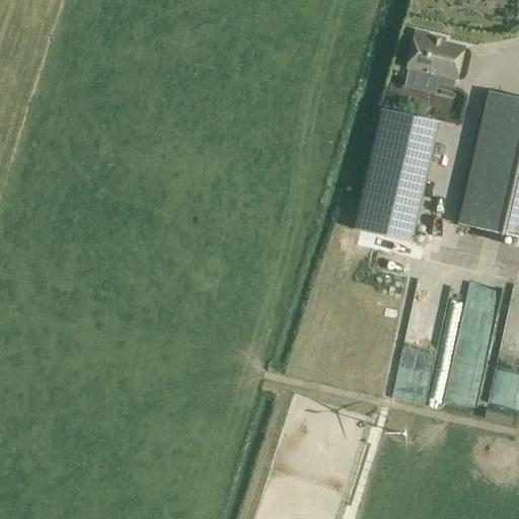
[(417,32),(408,68),(458,80),(466,48),(446,43),(447,40),(417,32)]
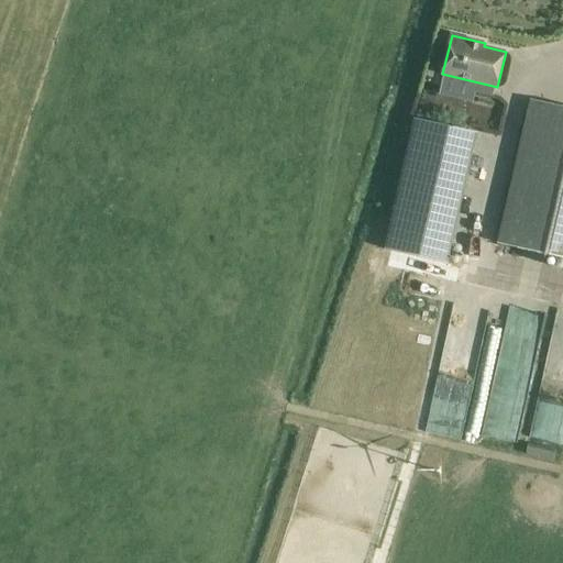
[(562,107),(529,99),(496,244),(562,258),(562,107)]
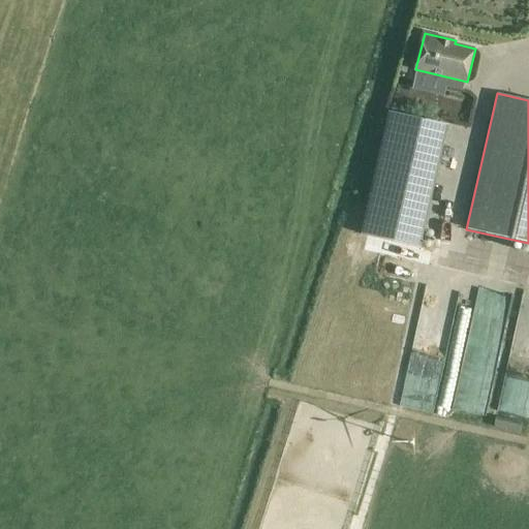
[(421,248),(448,125),(389,111),(360,234),(421,248)]
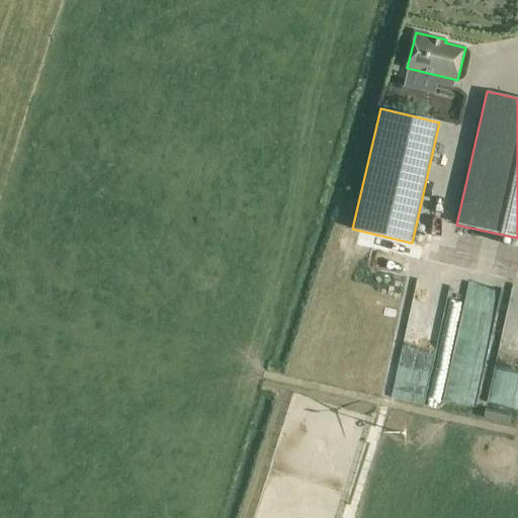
[(438,310),(418,305),(401,373),(427,380),(430,367),(447,372),(459,323),(436,318),(438,310)]
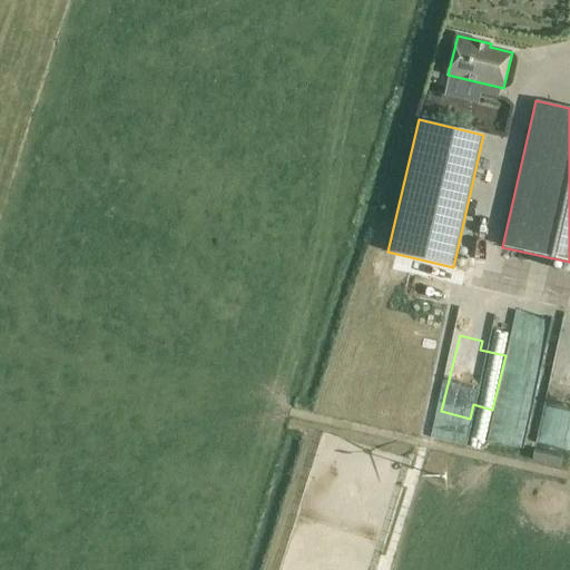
[(569,449),(569,340),(548,336),(539,377),(504,371),(491,439),(522,445),(529,406),(539,409),(532,442),(569,449)]
